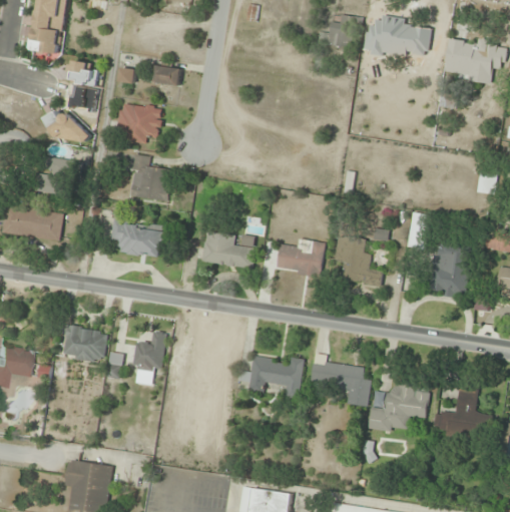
[(256,5),(246,5),(246,21),(256,21),(256,5)]
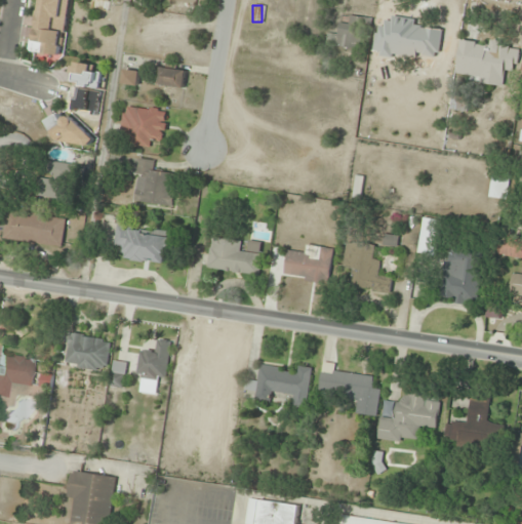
[(360,49),(365,17),(348,15),(347,24),(336,23),(335,34),(325,33),(324,44),(360,49)]
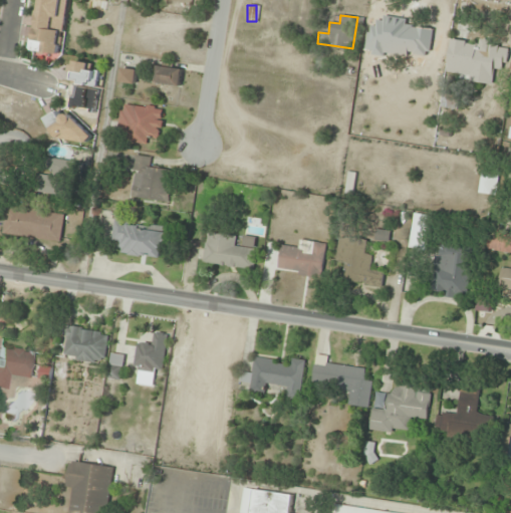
[(59,31),(33,26),(29,49),(55,54),(59,31)]
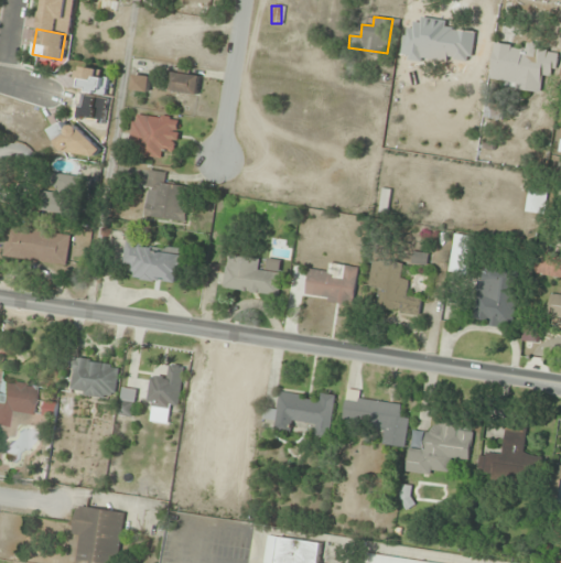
[(487,64),(492,34),(461,29),(455,58),(487,64)]
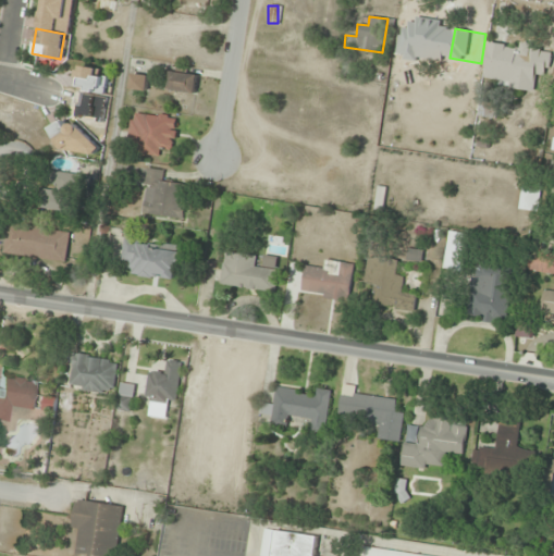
[(548,75),(551,52),(487,44),(482,76),(517,81),(516,88),(532,90),(534,73),(548,75)]
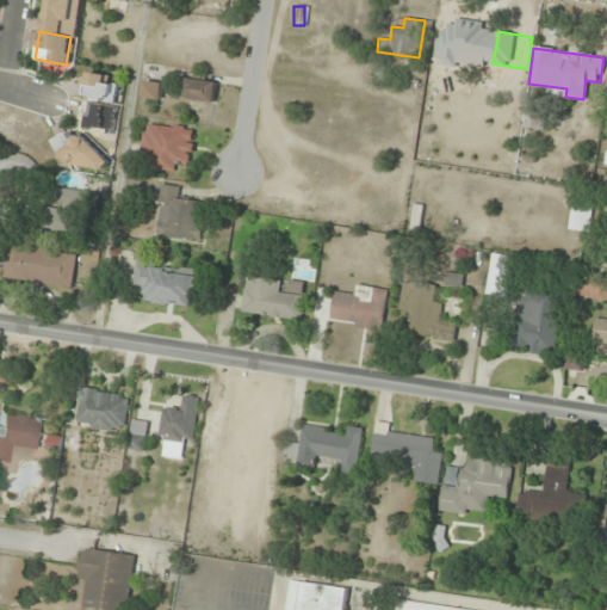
[(215,81),(185,78),(183,98),(211,103),(215,81)]
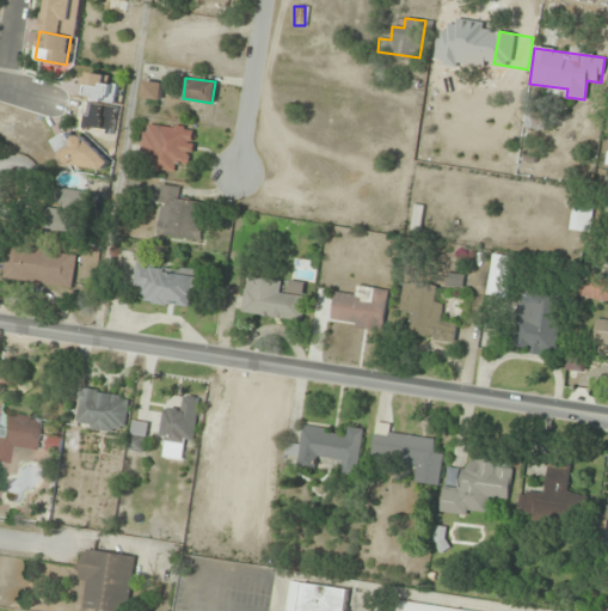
[(159,101),(161,83),(142,80),(140,98),(159,101)]
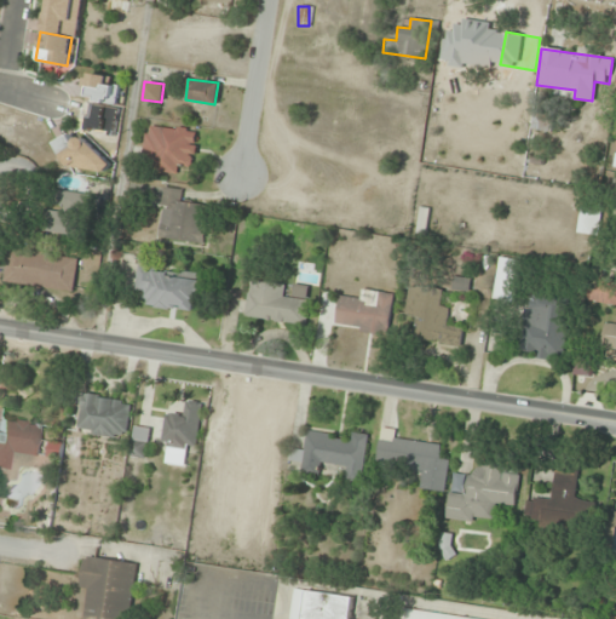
[(551,114),(531,112),(529,130),(550,131),(551,114)]
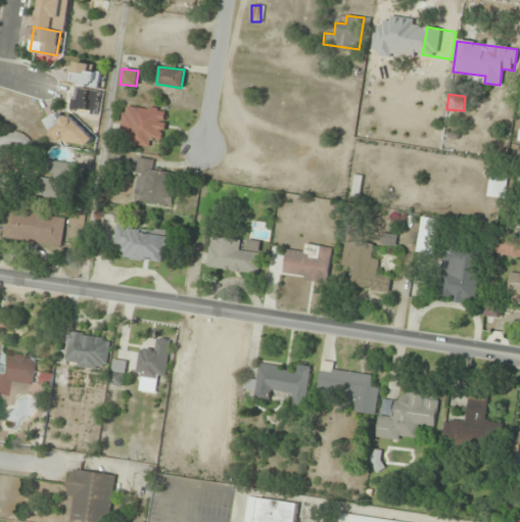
[(164,108),(122,105),(120,135),(128,136),(128,144),(150,146),(150,138),(162,139),(164,108)]
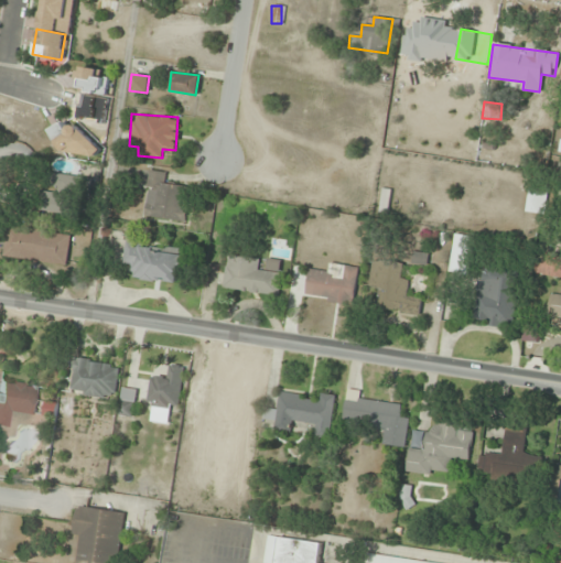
[(189,185),(164,184),(165,171),(147,170),(142,218),(185,222),(189,185)]
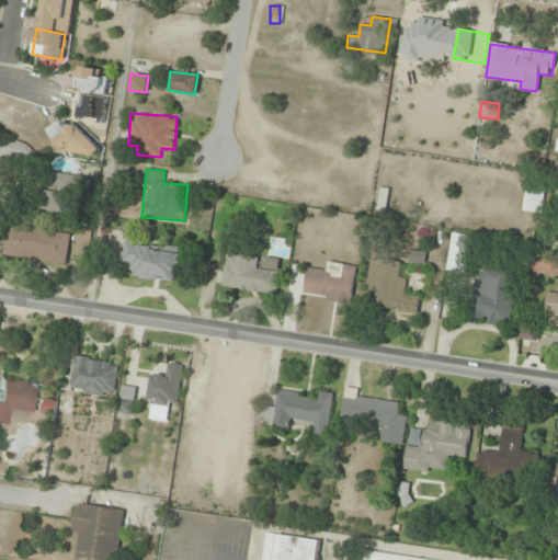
[(67,215),(73,175),(48,171),(41,209),(67,215)]
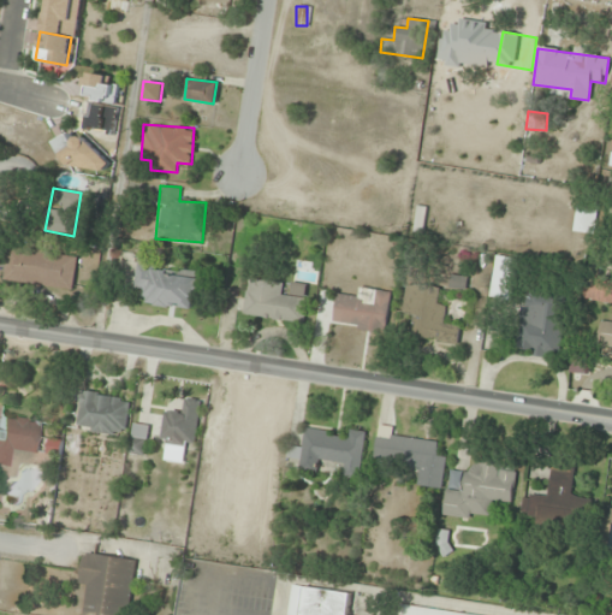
[(592,234),(594,207),(575,205),(572,231),(592,234)]
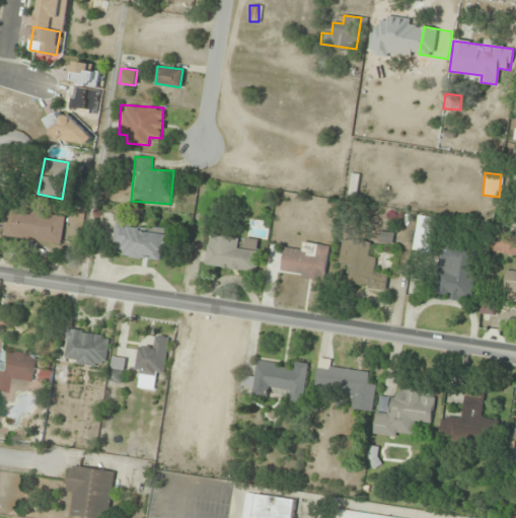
[(1,235),(59,244),(64,216),(5,206),(1,235)]
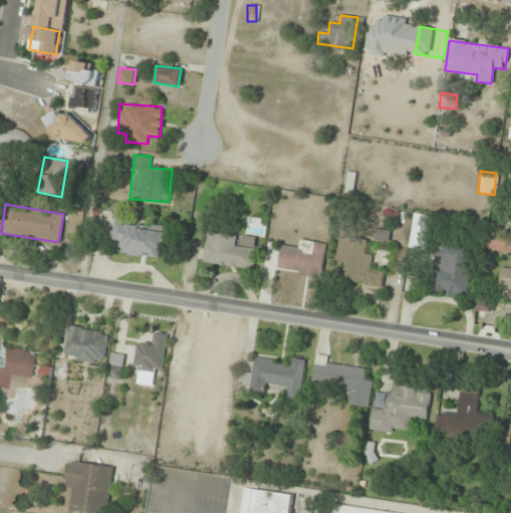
[(407,248),(426,250),(431,216),(412,213),(407,248)]
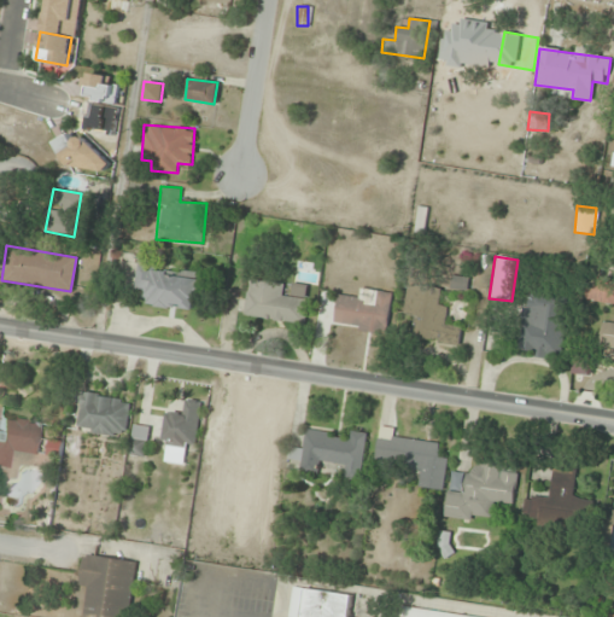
[(198,272),(134,267),(132,292),(141,294),(141,306),(194,309),(198,272)]
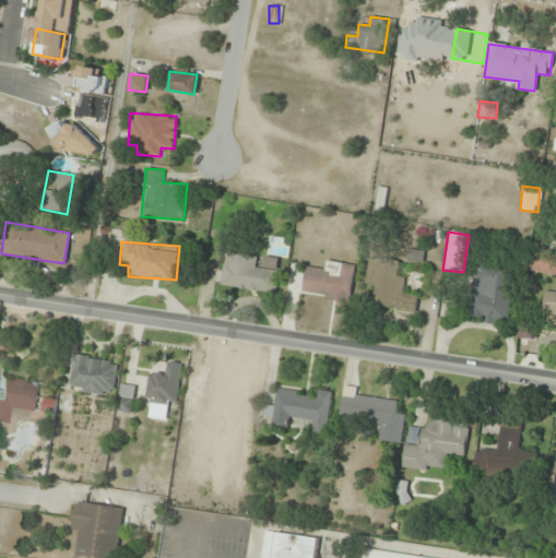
[(422,251),(409,249),(406,259),(420,262),(422,251)]
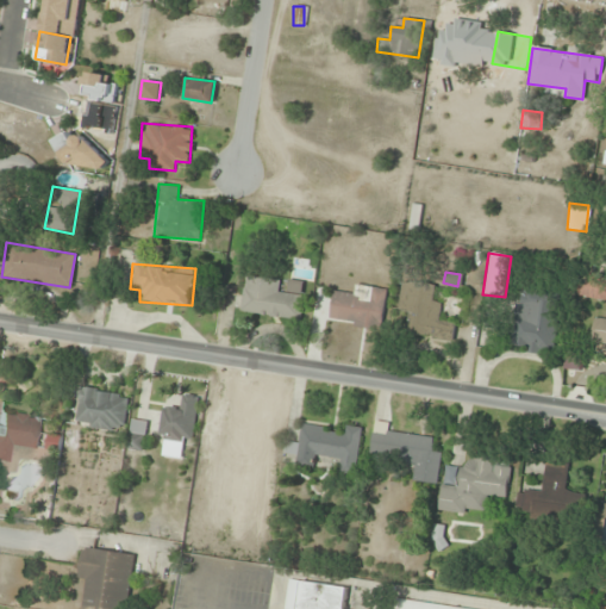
[(299,319),(303,294),(277,292),(279,278),(242,274),(237,312),(299,319)]
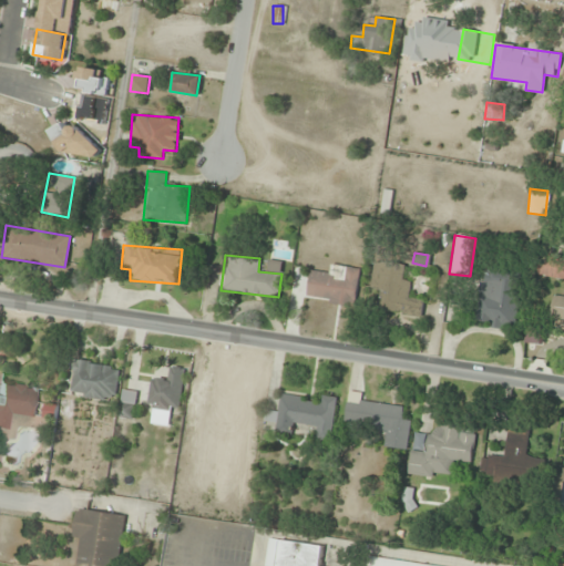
[(369,290),(381,292),(379,310),(420,316),(422,299),(408,298),(410,281),(401,280),(403,265),(373,260),(369,290)]
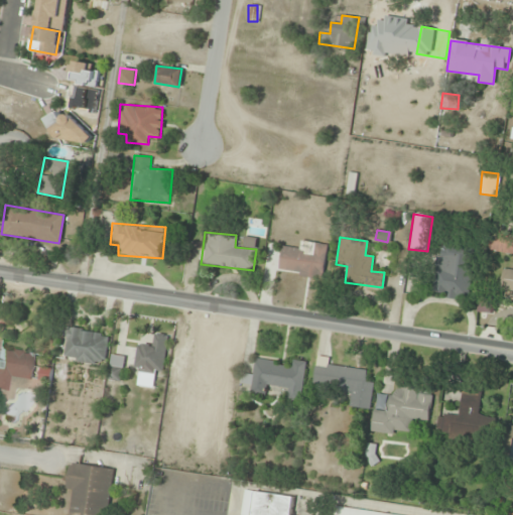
[(322,278),(326,243),(299,240),(298,249),(280,246),(276,273),(322,278)]
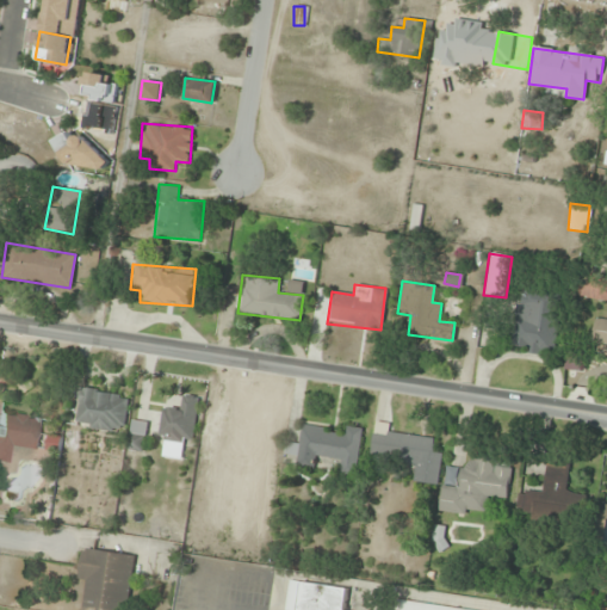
[(519,287),(511,349),(552,355),(561,293),(519,287)]
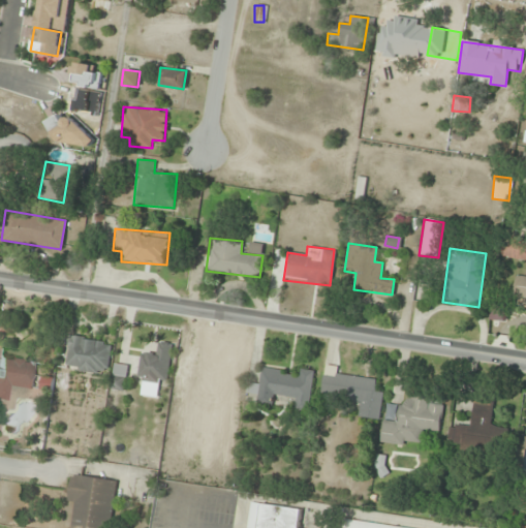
[(525,276),(514,275),(512,297),(525,299),(525,276)]
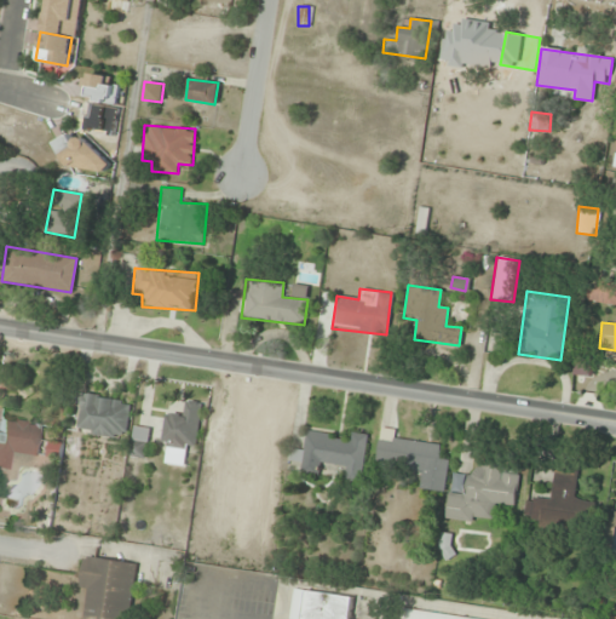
[(74,433),(124,440),(130,400),(80,393),(74,433)]
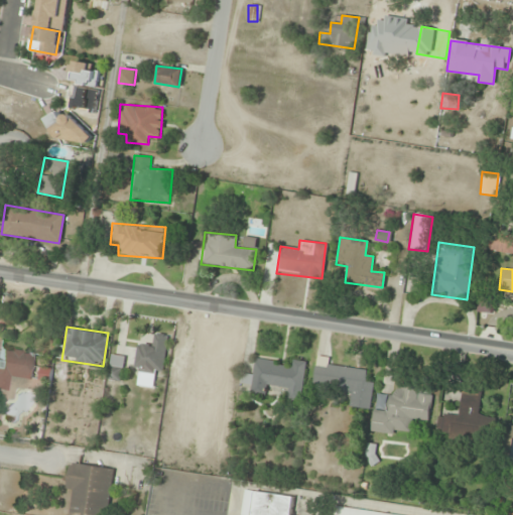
[(165,334),(151,334),(151,343),(134,342),(134,371),(164,372),(165,334)]
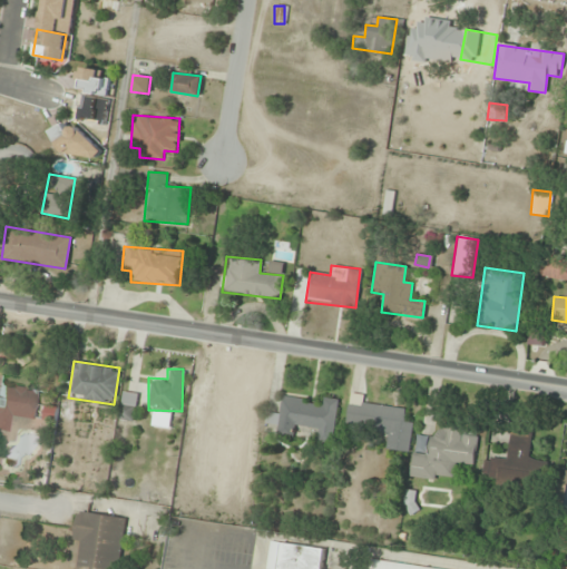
[(0,430),(3,431),(6,415),(33,419),(37,390),(0,384),(0,430)]
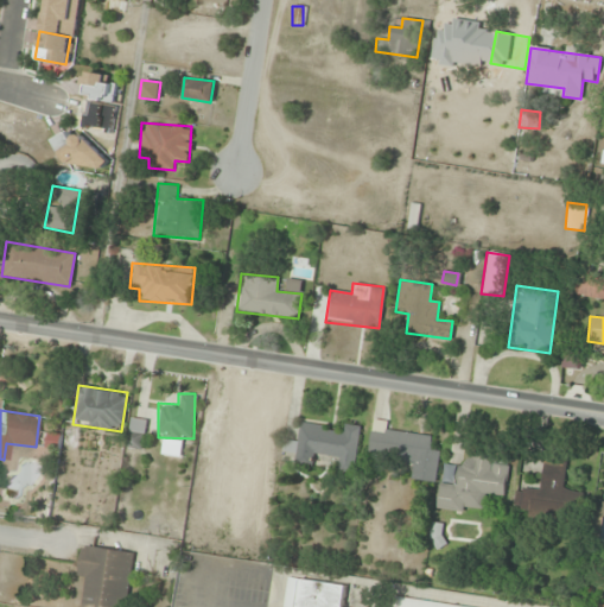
[(358,425),(342,423),(341,429),(299,424),(297,442),(283,440),(281,451),(293,453),(292,465),(311,467),(312,455),(337,457),(336,469),(354,472),(358,425)]
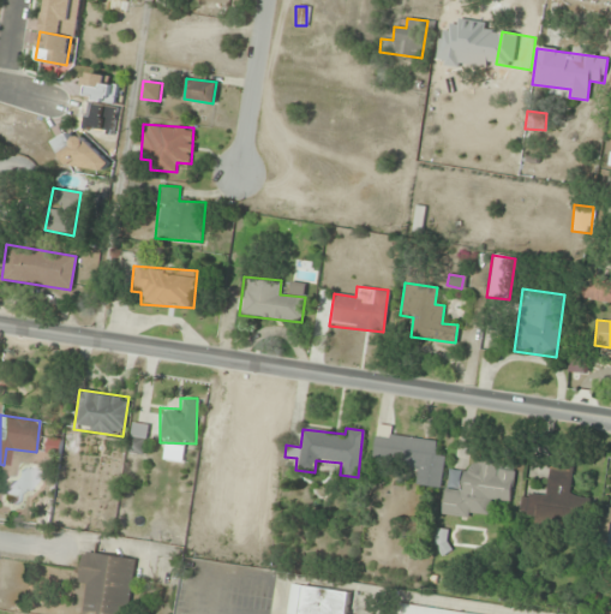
[(414,486),(439,488),(443,453),(432,452),(433,440),(373,433),(370,458),(417,464),(414,486)]
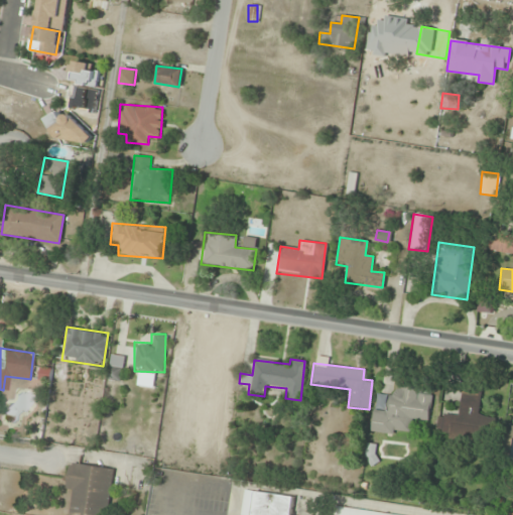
[(104,380),(120,382),(122,367),(107,365),(104,380)]
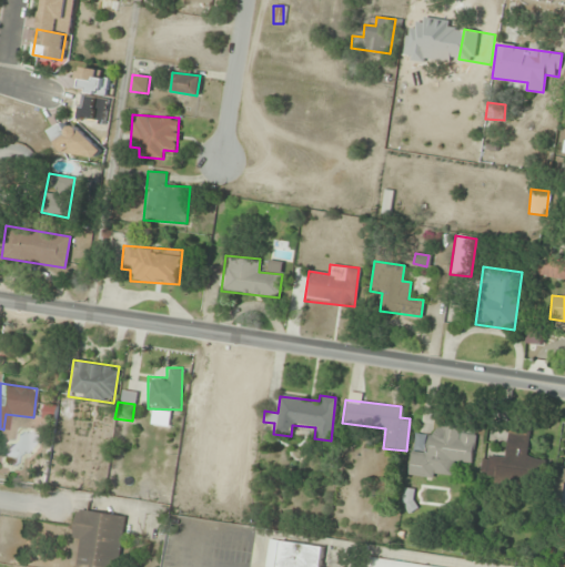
[(409,451),(406,473),(450,478),(453,462),(471,464),(475,432),(427,426),(424,453),(409,451)]
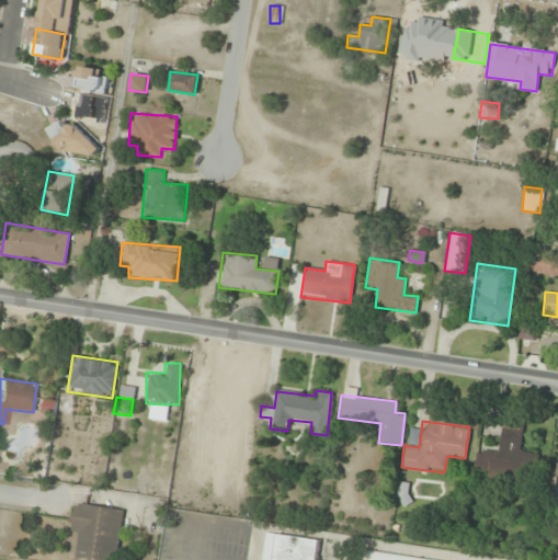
[(520,452),(522,427),(500,425),(498,452),(481,449),(479,473),(531,478),(533,453),(520,452)]
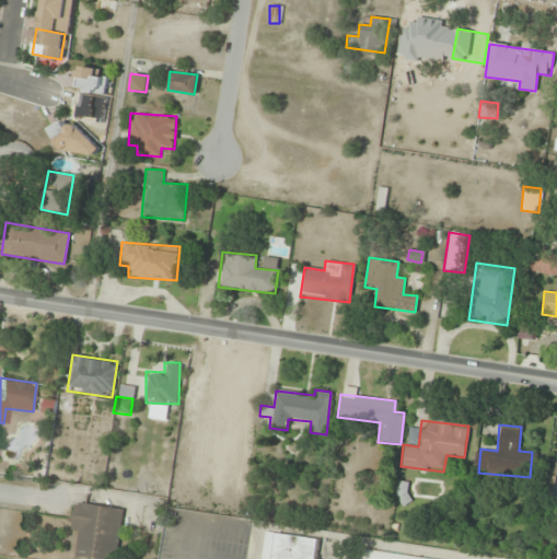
[(115,558),(122,508),(73,502),(70,531),(78,532),(74,558),(115,558)]
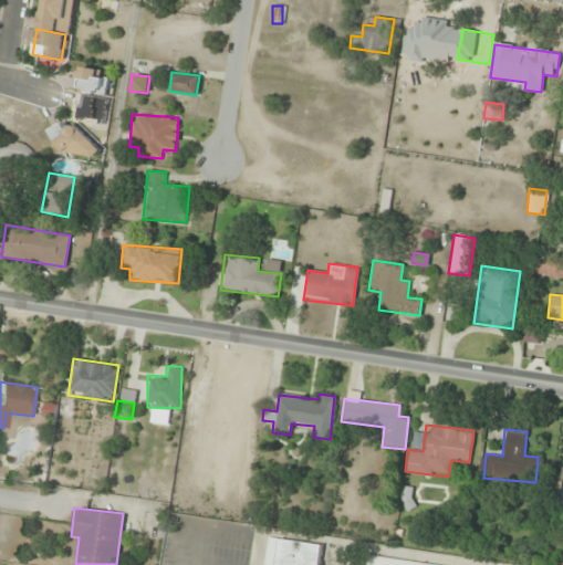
[(319,564),(322,544),(266,536),(262,564),(319,564)]
